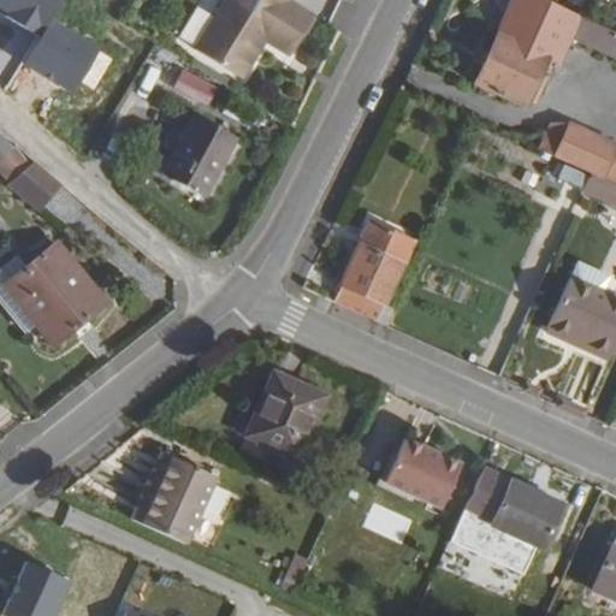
[(15,0),(81,42),(106,0),(15,0)]
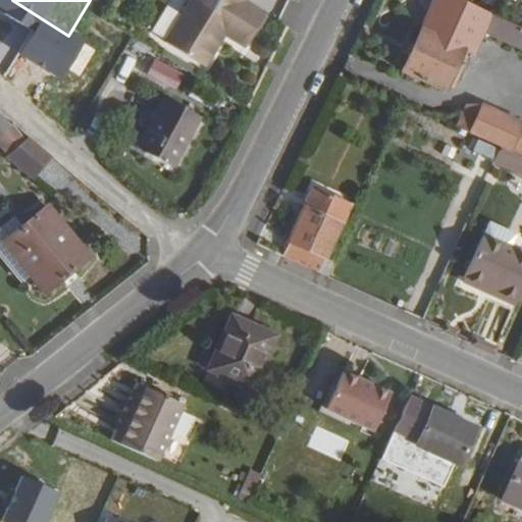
[(188,0),(164,39),(206,65),(223,35),(248,50),(269,10),(251,0),(188,0)]
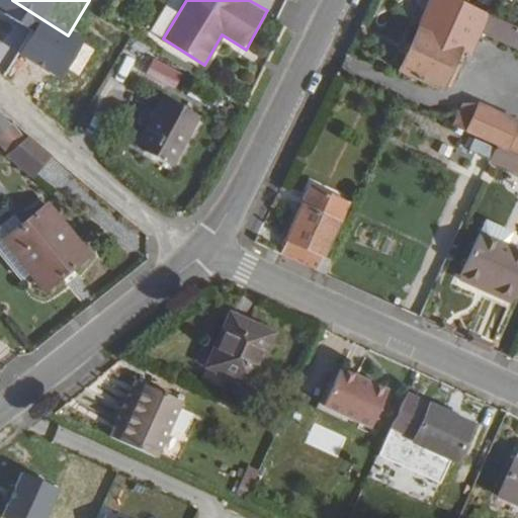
[(517,26),(458,0),(431,0),(401,70),(443,89),(461,50),(471,54),(482,31),(517,48),(517,26)]
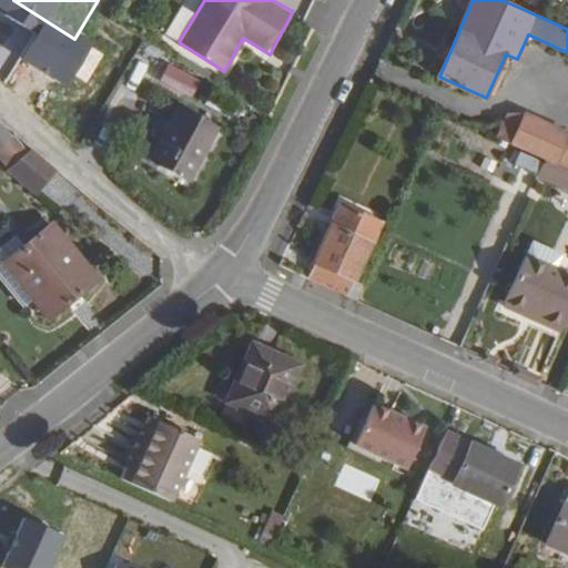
[(169,64),(159,84),(191,99),(200,79),(169,64)]
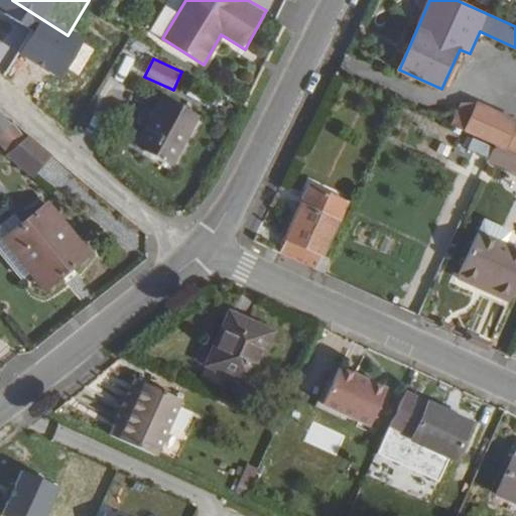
[(480,103),(461,108),(453,127),(496,146),(506,150),(515,128),(515,118),(513,117),(480,103)]
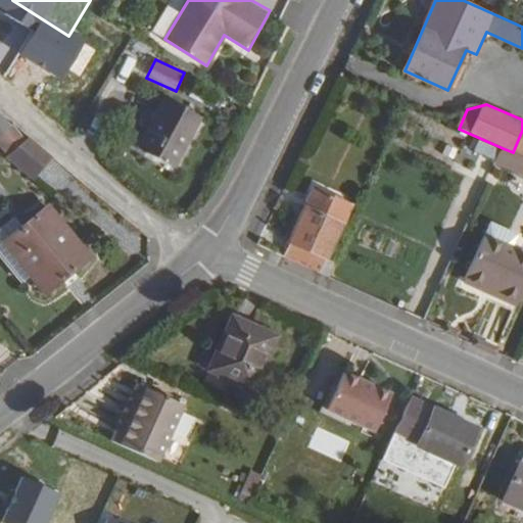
[(192,124),(161,105),(137,152),(169,169),(192,124)]
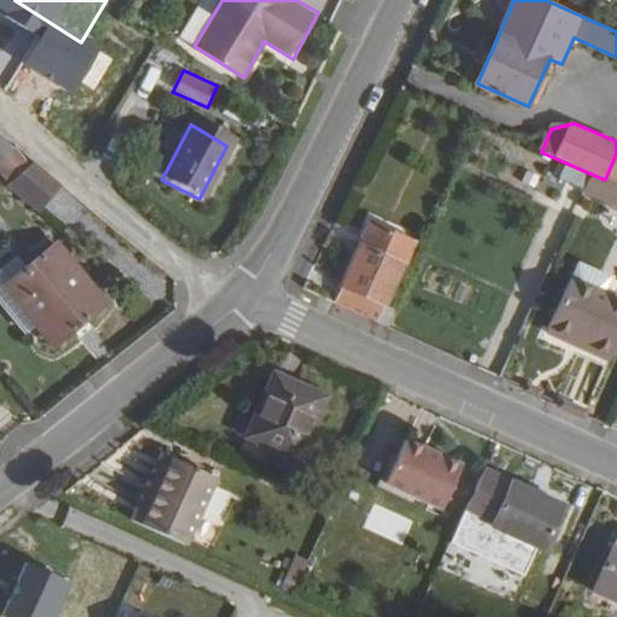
[(21,151),(0,168),(0,176),(9,184),(34,163),(21,151)]
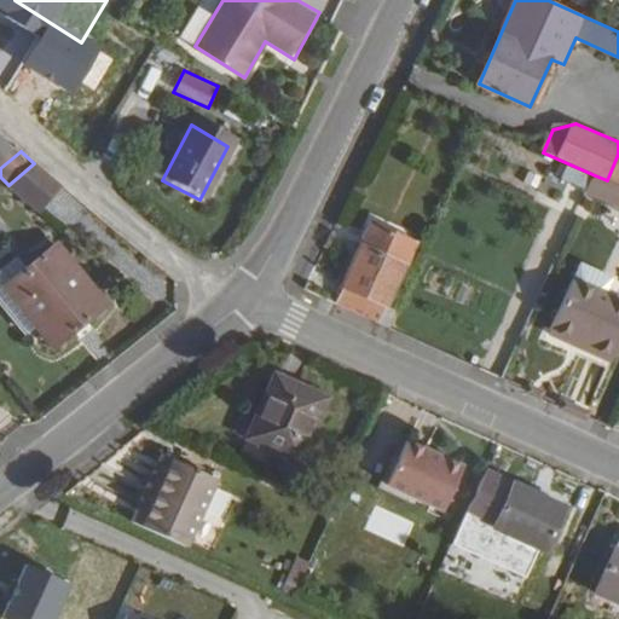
[(618,186),(618,154),(607,180),(618,186)]
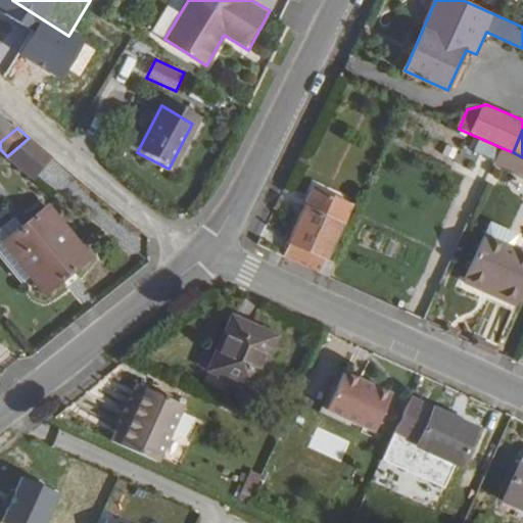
[(52,157),(29,138),(7,156),(34,179),(52,157)]
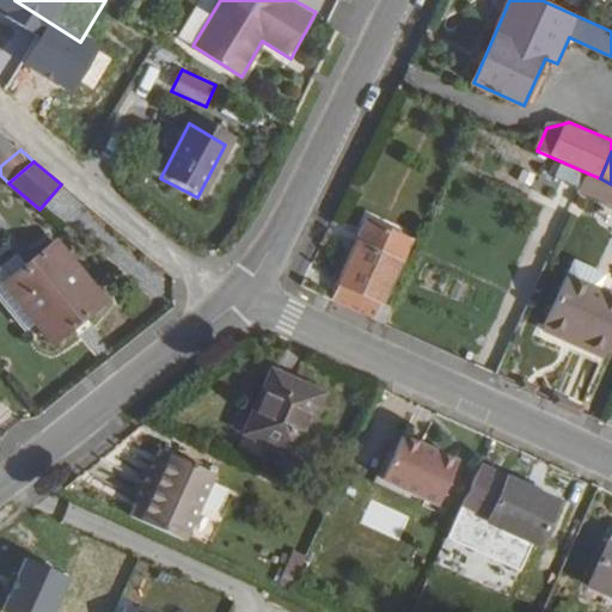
[(611,184),(600,178),(588,173),(581,190),(611,203),(611,184)]
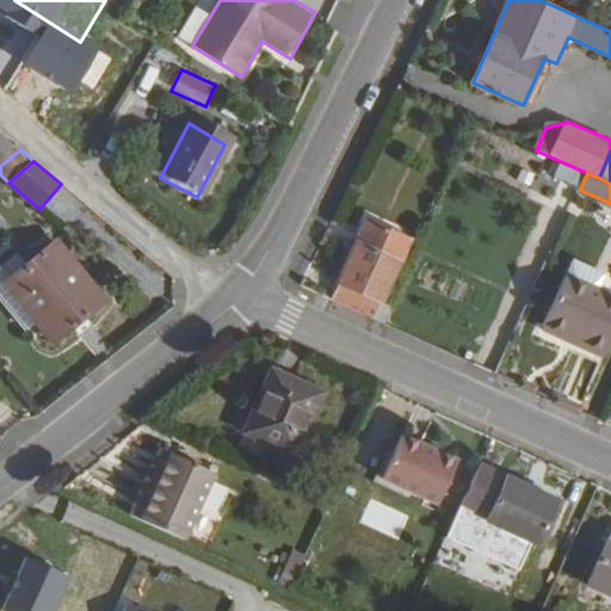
[(335,298),(389,323),(396,307),(387,302),(403,265),(408,257),(363,235),(360,241),(341,281),(343,283),(335,298)]
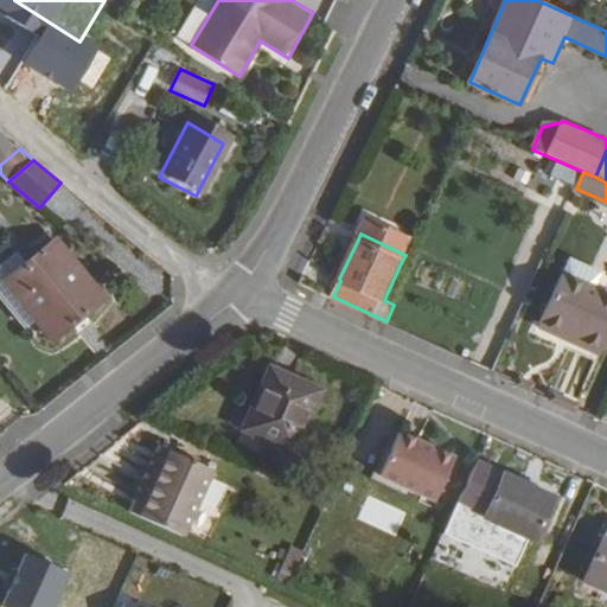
[(19,266),(13,257),(0,266),(0,300),(4,306),(14,298),(49,337),(100,298),(52,240),(19,266)]
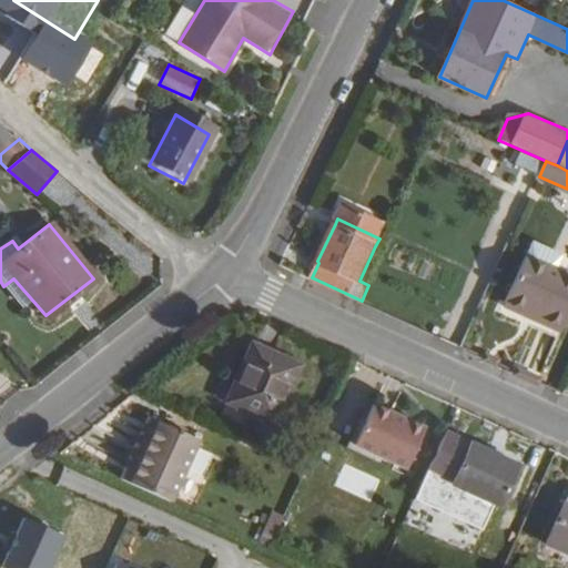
[(567,322),(567,274),(527,256),(508,303),(537,315),(537,318),(565,331),(567,322)]
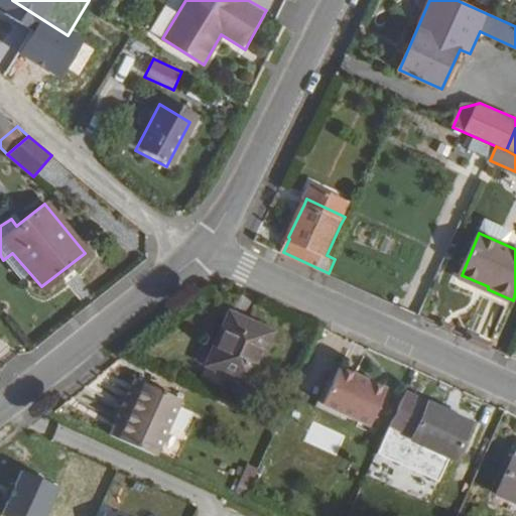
[(276,333),(235,313),(216,356),(236,366),(232,375),(252,384),(276,333)]
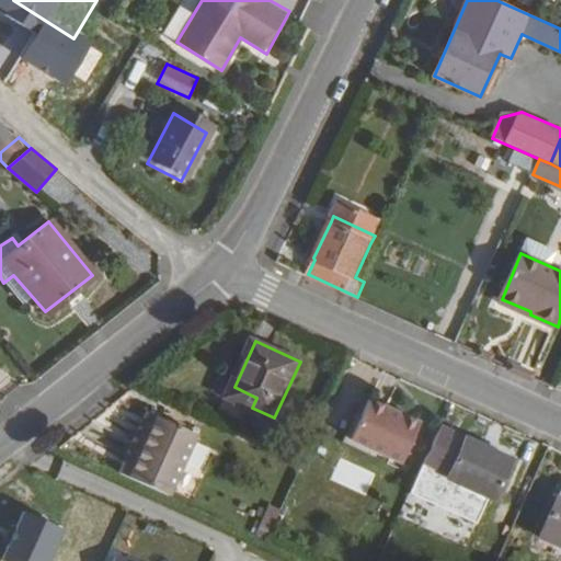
[(235,387),(230,397),(252,408),(256,398),(235,387)]
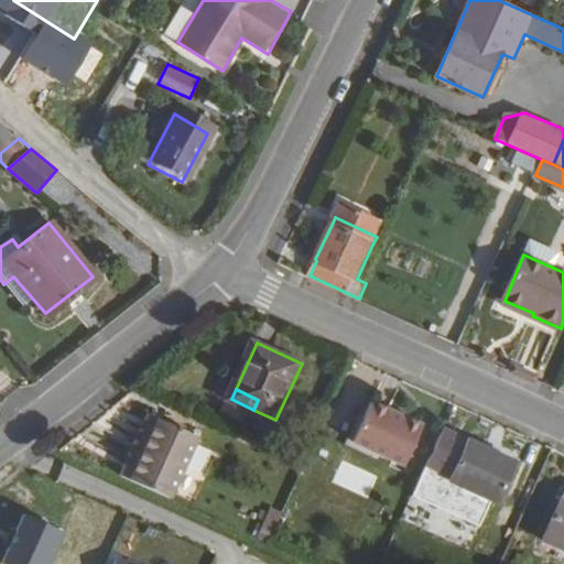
[(425,423),(376,402),(358,441),(408,462),(425,423)]
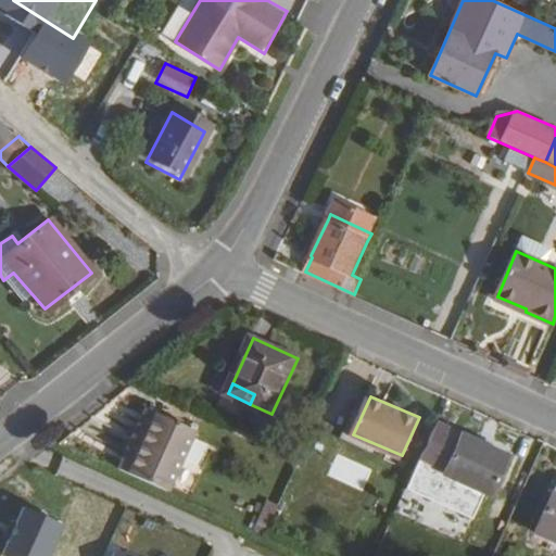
[(158,412),(148,407),(140,422),(150,427),(158,412)]
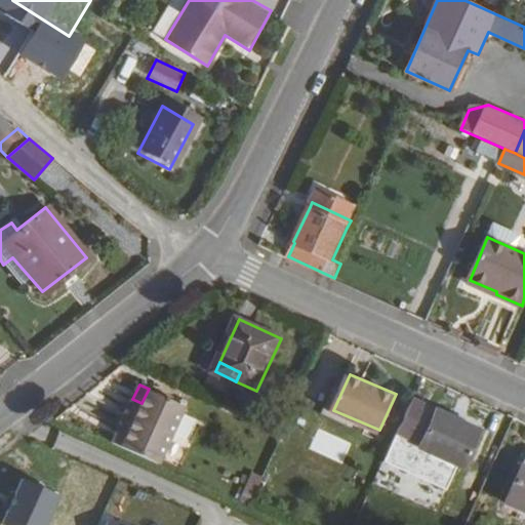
[(142,403),(132,399),(120,427),(129,431),(123,445),(161,462),(187,406),(149,389),(142,403)]
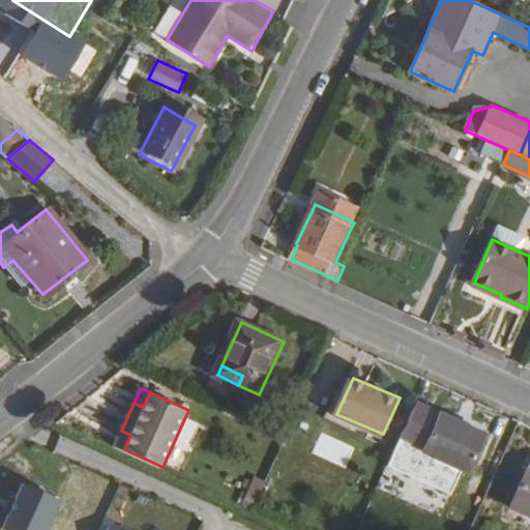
[(487,435),(443,416),(427,451),(470,471),(487,435)]
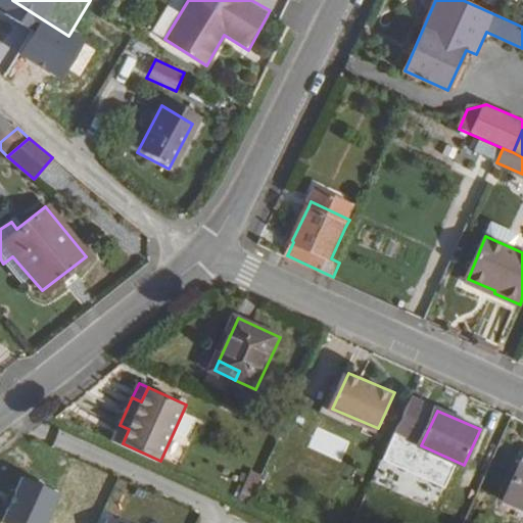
[(129,429),(120,425),(113,439),(123,443),(129,429)]
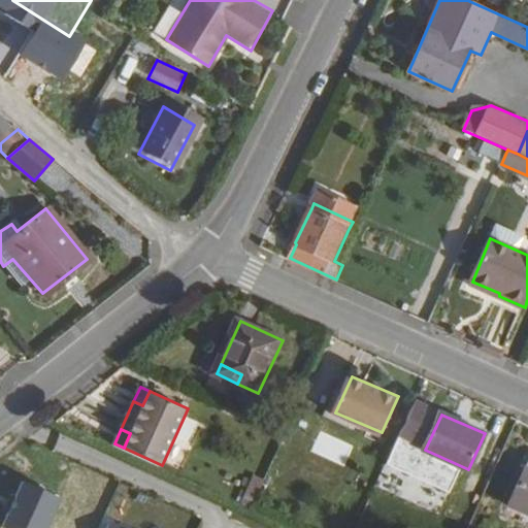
[(527,464),(506,515),(527,524),(527,464)]
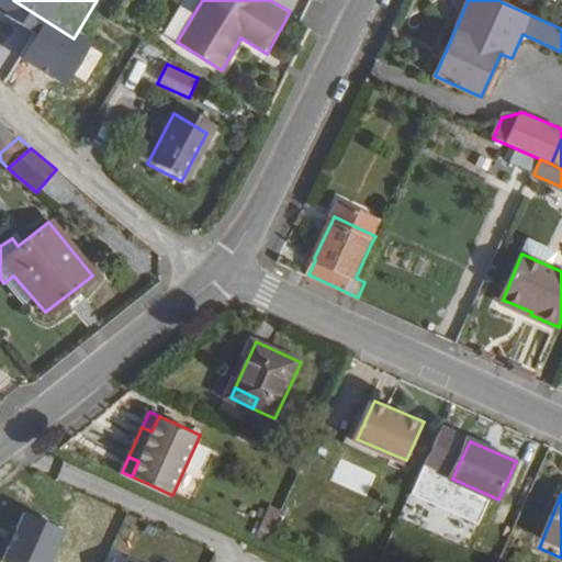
[(259,529),(271,534),(281,508),(269,504),(259,529)]
